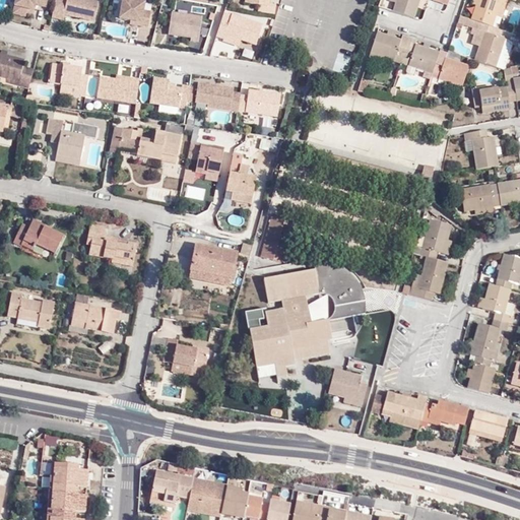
[(66,0),(66,2),(56,0),(55,0),(52,18),(62,20),(64,15),(93,21),(99,1),(94,0),(66,0)]
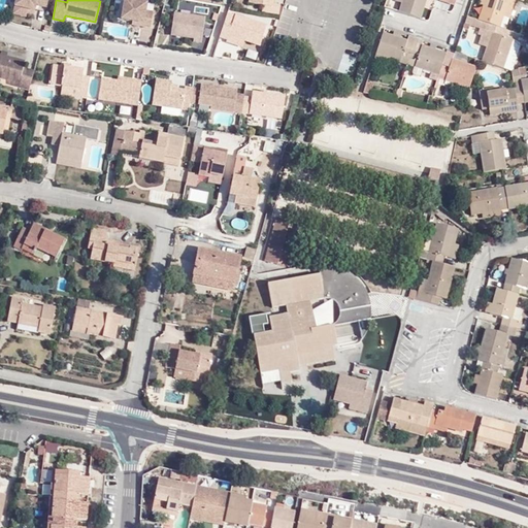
[(123,0),(121,19),(133,21),(143,23),(145,11),(146,3),(125,0),(123,0)]
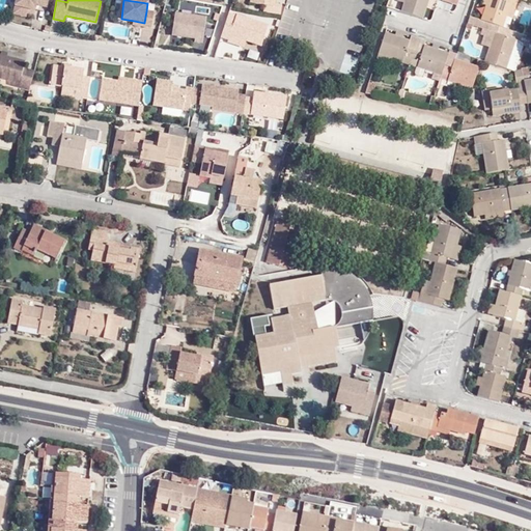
[(404,0),(403,5),(401,11),(417,17),(422,19),(428,0),(404,0)]
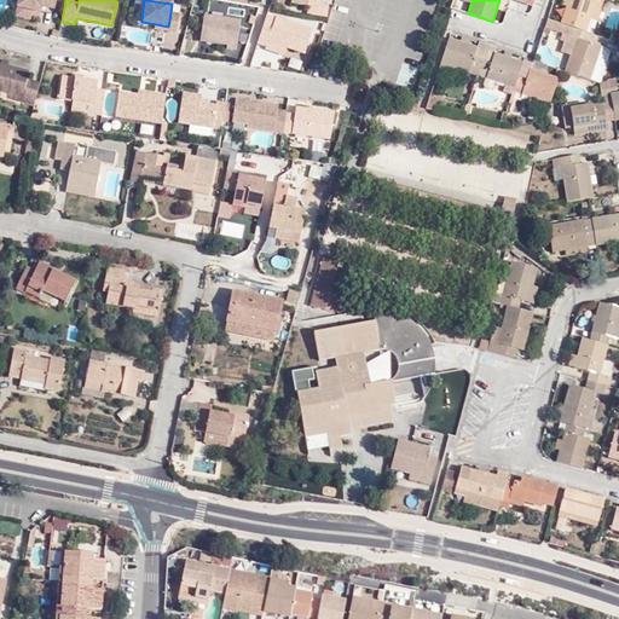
[(531,10),(533,0),(510,0),(510,6),(531,10)]
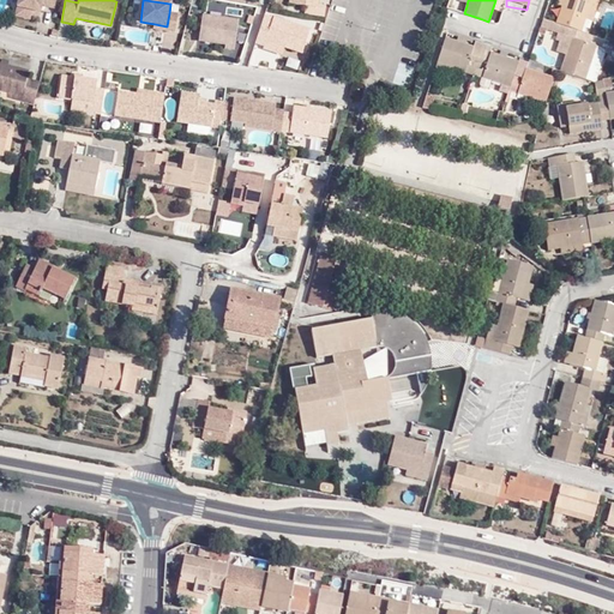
[(591,0),(597,0),(600,0),(599,0),(563,0),(561,6),(555,23),(570,28),(581,31),(585,19),(591,0)]
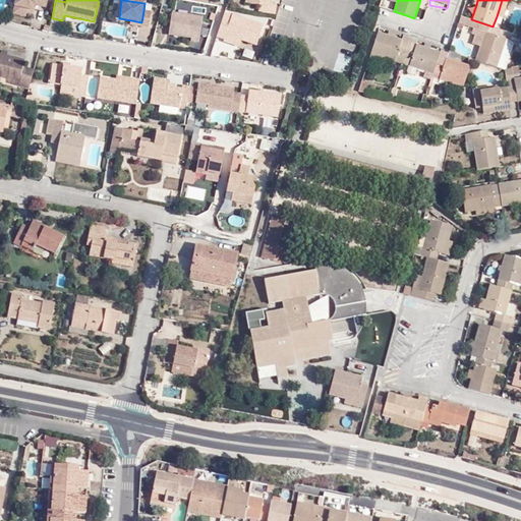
[(502,0),(497,16),(503,18),(509,0),(507,0),(502,0)]
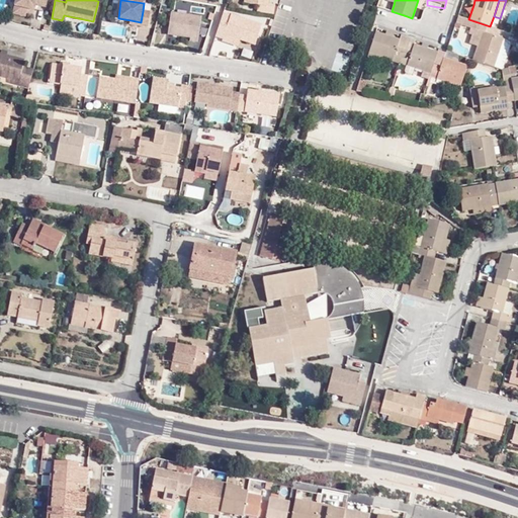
[(147,27),(149,12),(143,11),(141,22),(140,26),(147,27)]
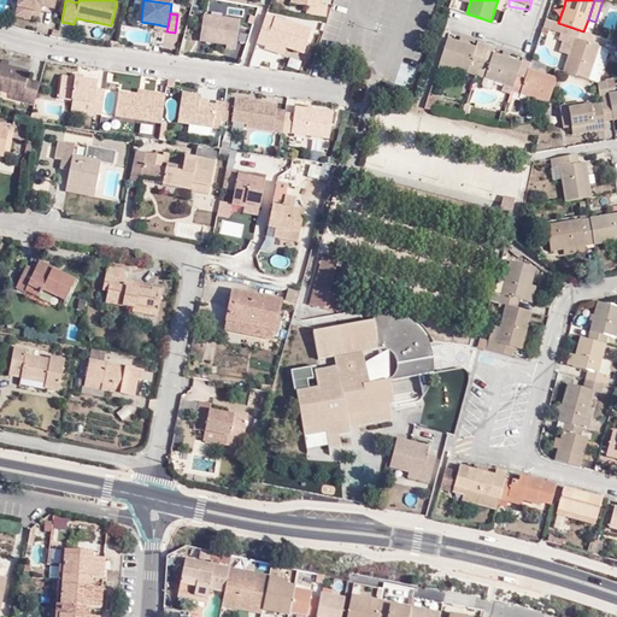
[(236,48),(240,21),(205,16),(201,41),(228,45),(228,48),(236,48)]
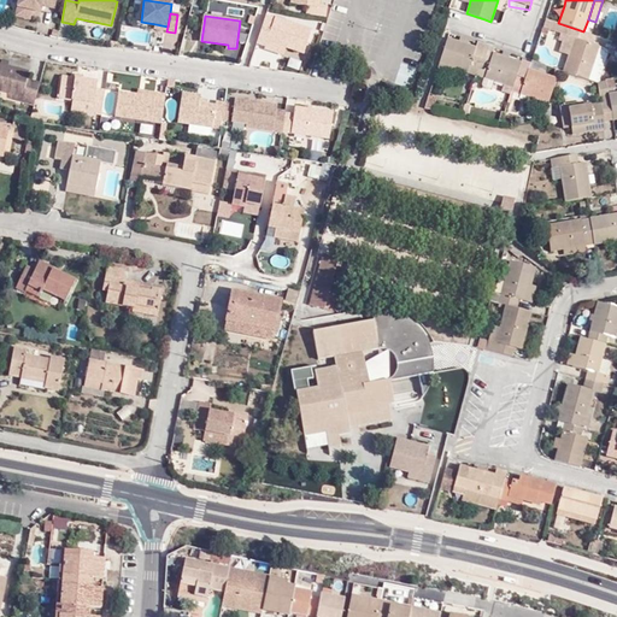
[(275,21),(265,18),(257,43),(266,47),(269,41),(286,47),(304,52),(311,30),(276,19),(275,21)]
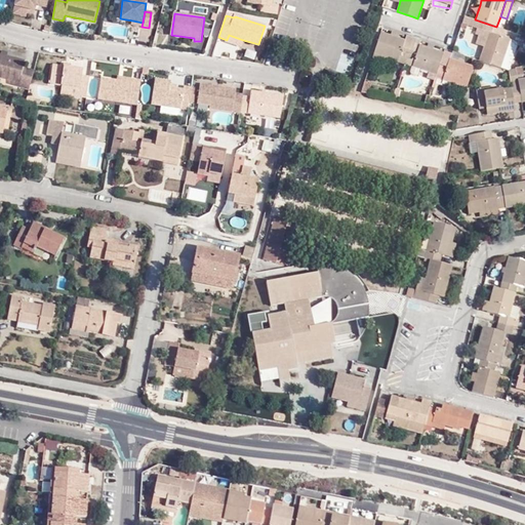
[(469,17),(466,25),(483,30),(485,31),(487,24),(475,19),(469,17)]
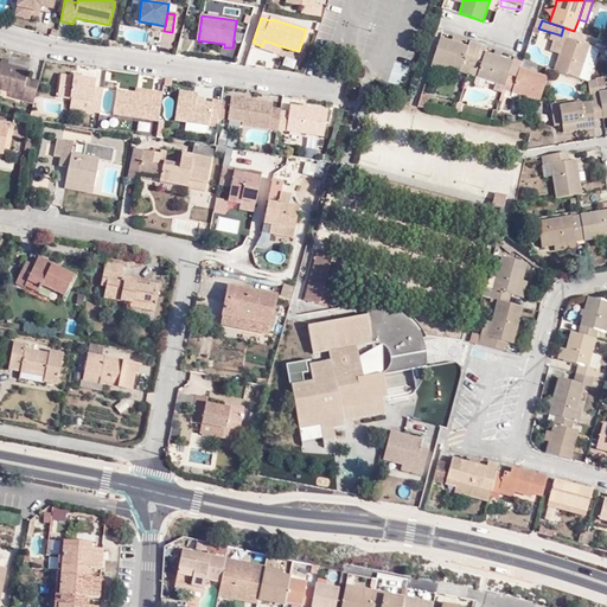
[(560,55),(554,70),(579,78),(582,68),(589,46),(583,44),(586,36),(574,31),(563,27),(561,36),(566,38),(560,55)]
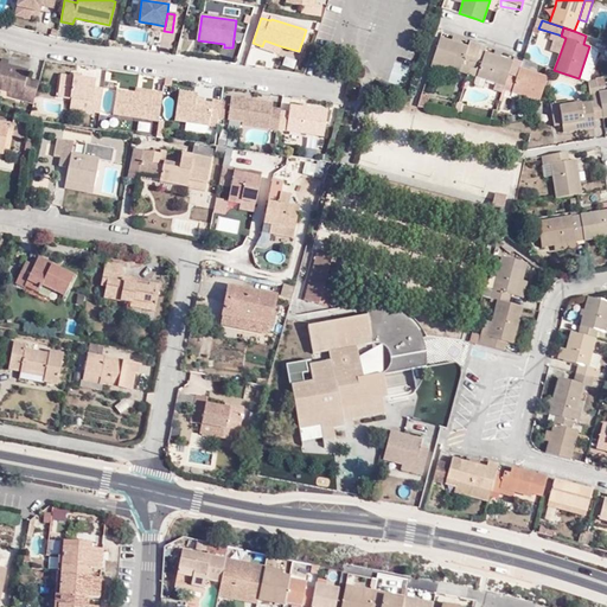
[(558,34),(553,52),(560,55),(566,38),(561,36),(558,34)]
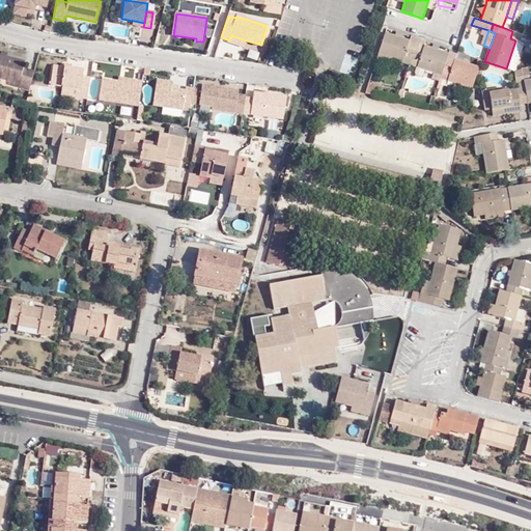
[(402,62),(404,56),(412,59),(416,43),(403,38),(395,35),(385,32),(378,54),(402,62)]
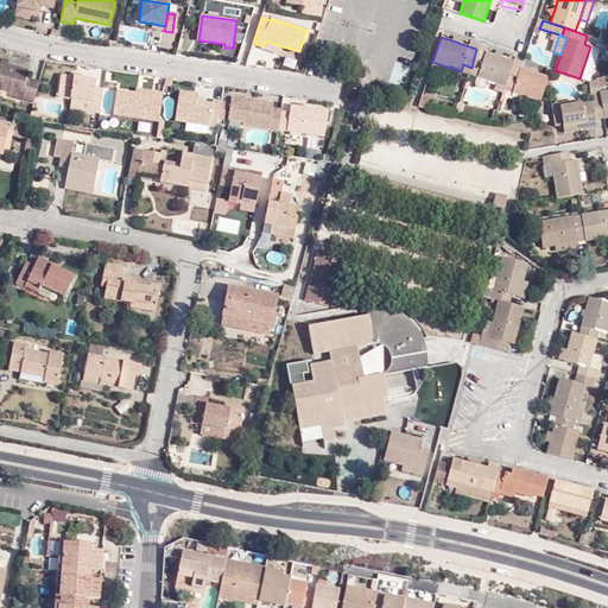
[(589,69),(596,49),(590,46),(583,68),(589,69)]
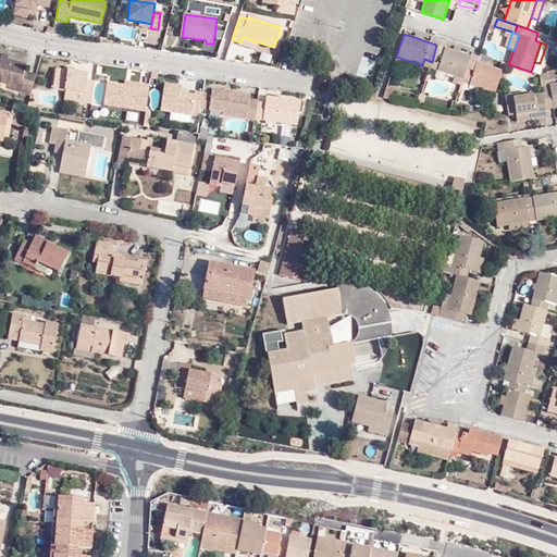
[(236,45),(235,58),(251,59),(252,46),(236,45)]
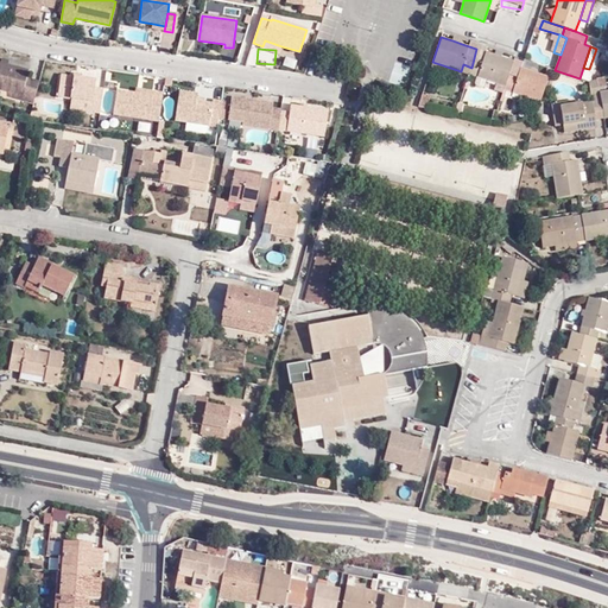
[(481,70),(479,77),(505,86),(510,74),(513,61),(502,57),(494,55),(476,49),(472,68),(481,70)]
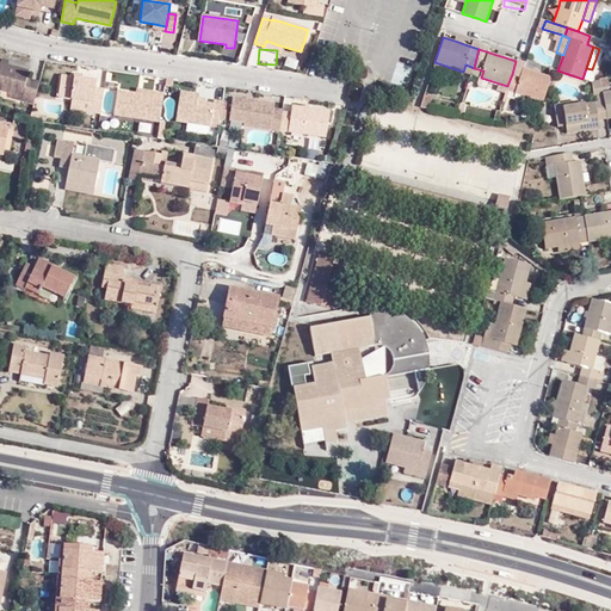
[(0,88),(7,91),(22,94),(25,79),(28,71),(8,66),(2,63),(0,62),(0,88)]
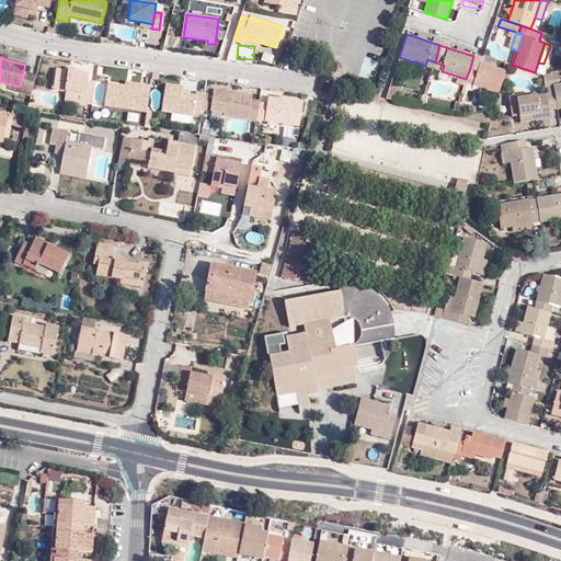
[(466,79),(465,83),(497,93),(505,70),(481,63),(478,71),(470,68),(466,79)]
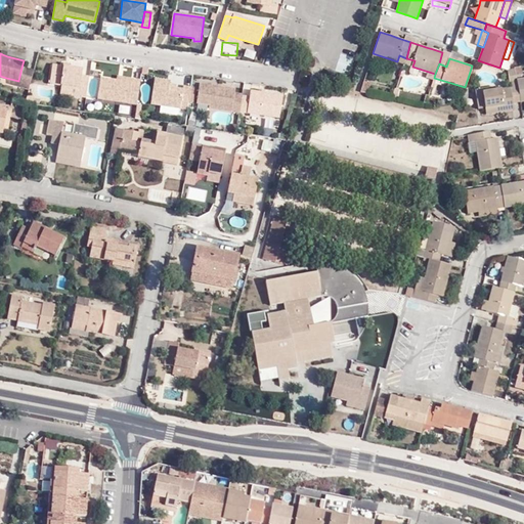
[(78,95),(86,96),(89,77),(82,76),(82,70),(54,64),(52,83),(80,87),(78,95)]
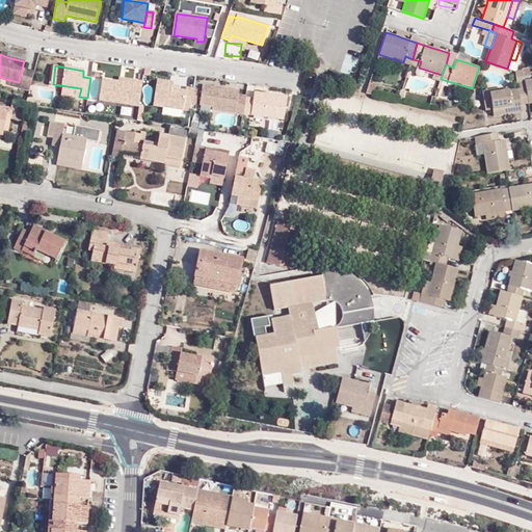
[(30,90),(35,73),(22,69),(19,82),(18,87),(30,90)]
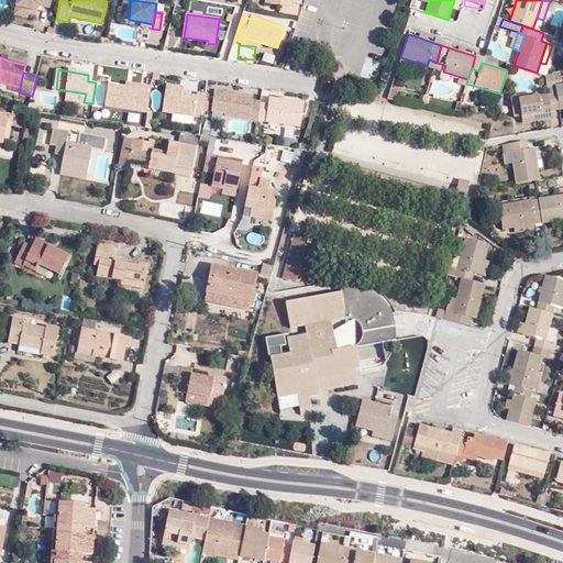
[(106,106),(139,110),(142,89),(109,84),(106,106)]
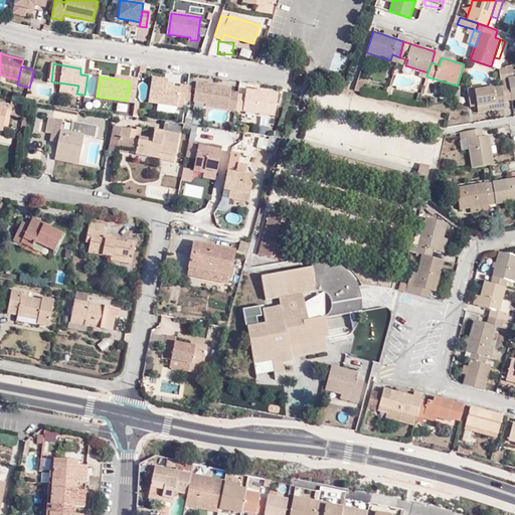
[(177,107),(178,100),(186,101),(188,86),(180,84),(180,88),(172,87),(167,86),(167,82),(167,80),(152,77),(150,102),(177,107)]
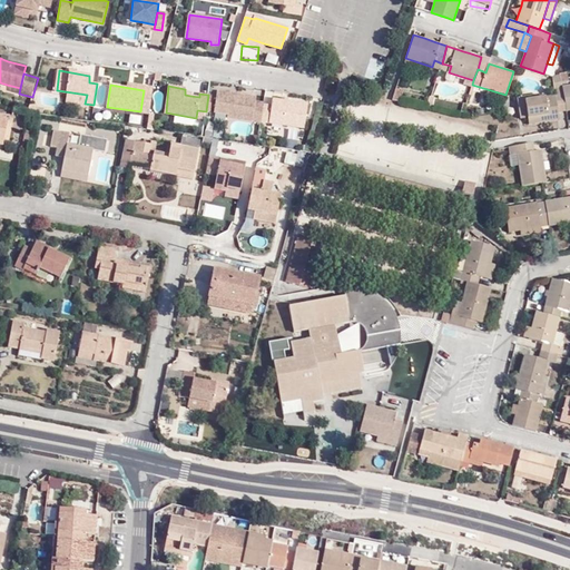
[(558,105),(564,104),(562,87),(554,88),(556,95),(524,100),(529,124),(559,119),(558,105)]
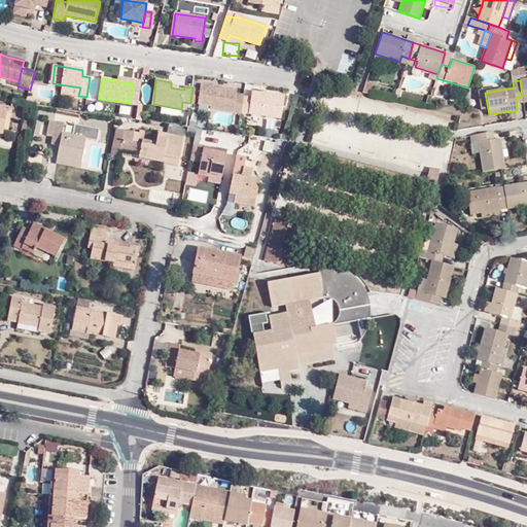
[(213,106),(213,109),(231,112),(237,91),(204,86),(201,105),(213,106)]
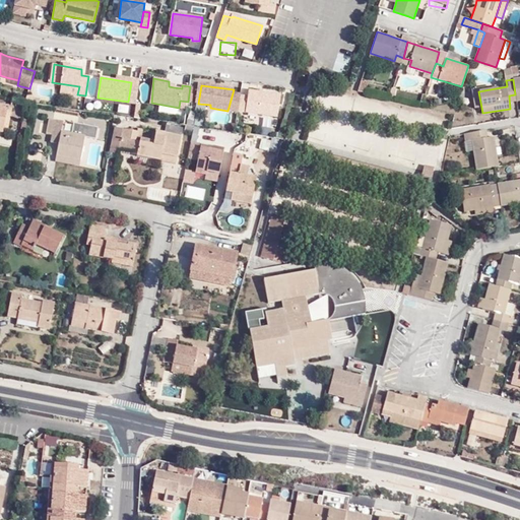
[(235,94),(236,89),(234,89),(228,111),(240,113),(240,111),(242,95),(235,94)]
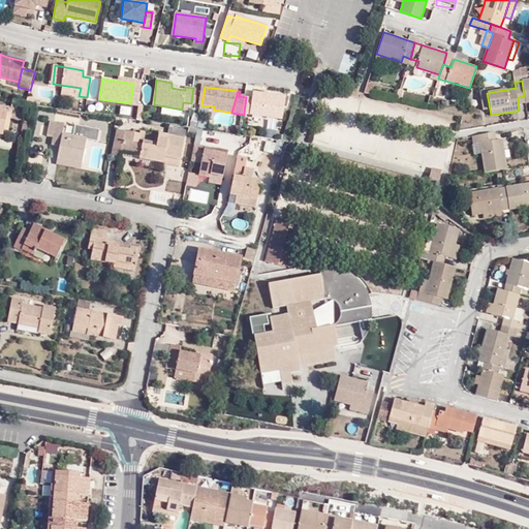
[(254,92),(254,97),(246,97),(244,113),(283,118),(286,96),(254,92)]
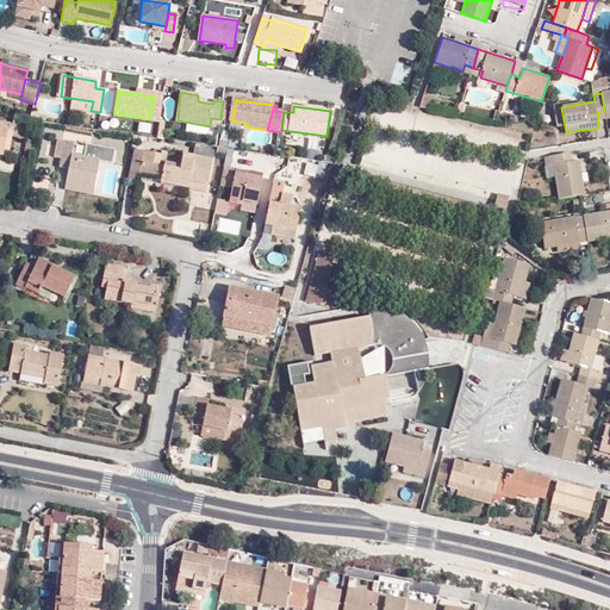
[(0,155),(2,156),(2,159),(10,160),(12,149),(5,148),(8,126),(0,124),(0,155)]
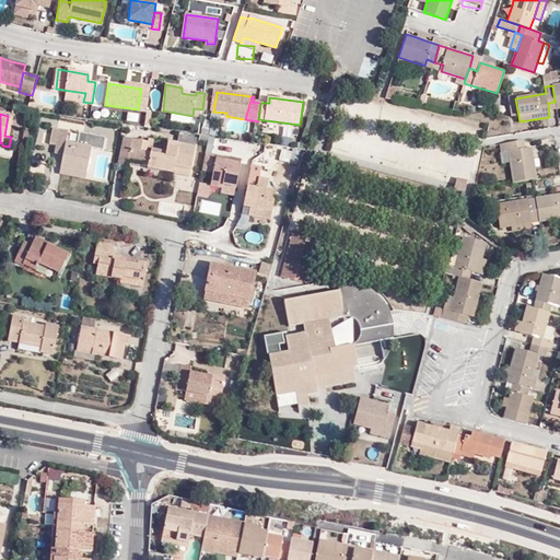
[(199,127),(199,140),(207,140),(208,127),(199,127)]
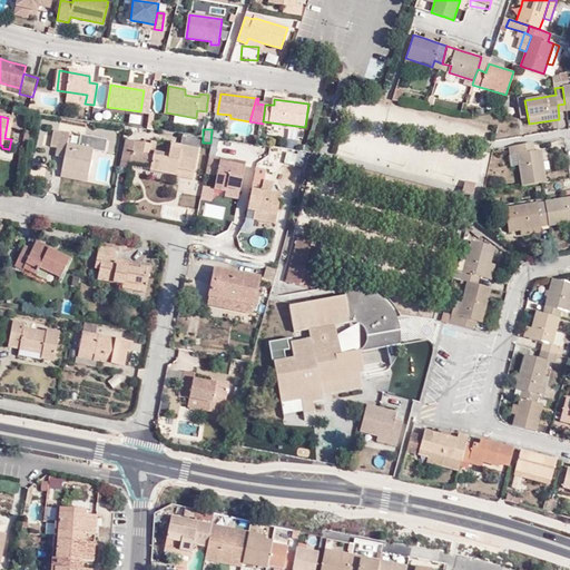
[(69,135),(53,131),(50,147),(57,148),(56,157),(65,158),(60,177),(87,183),(87,177),(89,167),(92,150),(104,153),(106,140),(80,136),(78,146),(67,145),(69,135)]
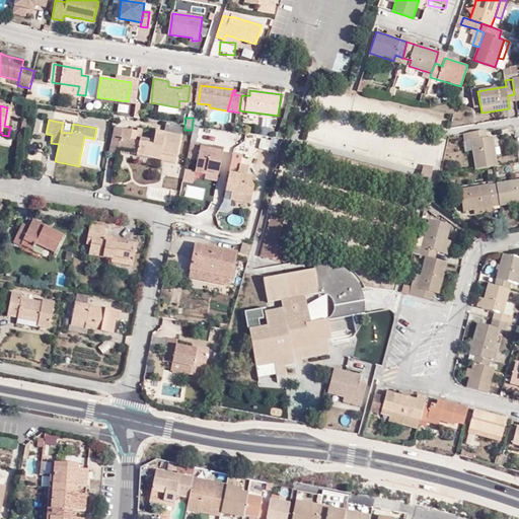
[(182,125),(166,122),(164,134),(180,137),(182,125)]
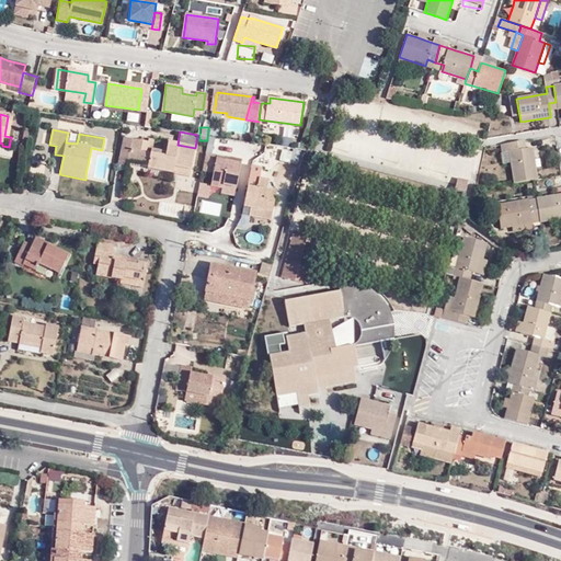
[(133,139),(123,138),(117,167),(127,169),(128,161),(133,139)]
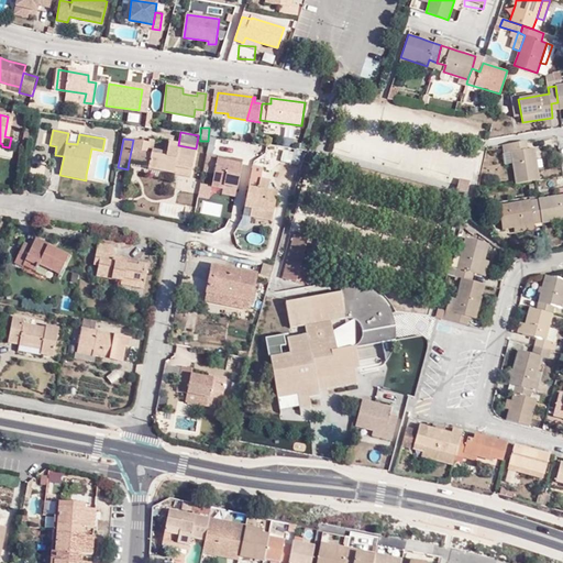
[(150,143),(142,142),(133,140),(129,162),(148,166),(148,169),(190,177),(196,148),(178,145),(168,143),(166,157),(147,154),(148,150),(150,143)]
